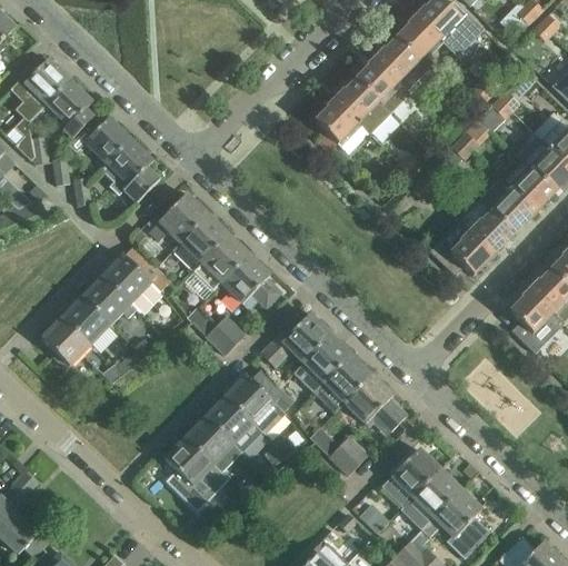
[(424,8),(416,17),(439,40),(449,50),(455,55),(480,28),(452,0),(432,0),(425,9),(424,8)]
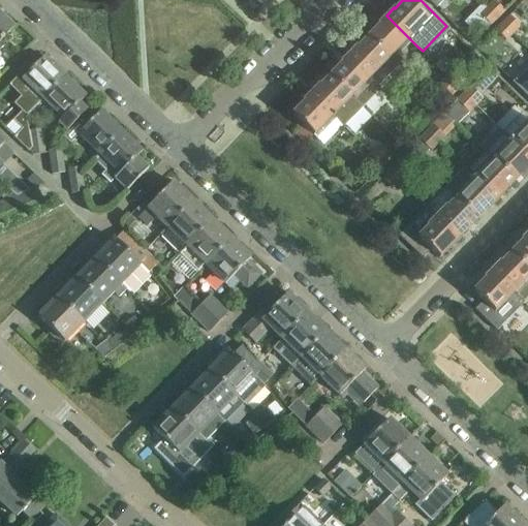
[(491,0),(487,4),(498,16),(505,8),(497,0),(491,0)]
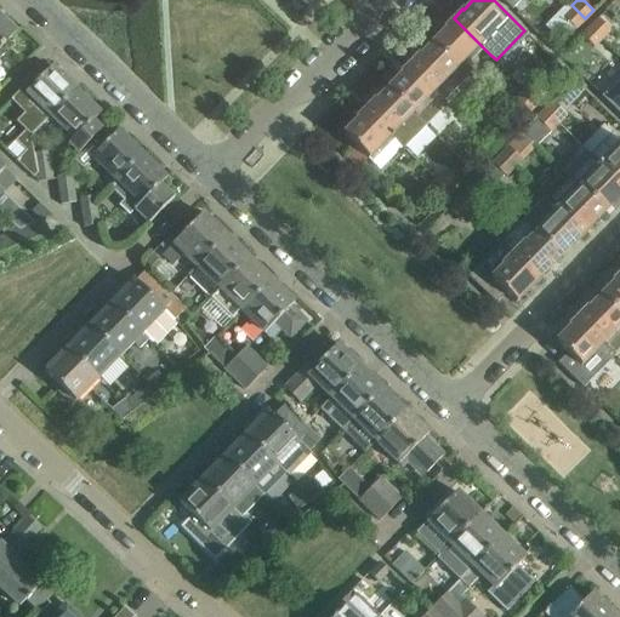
[(572,5),(563,13),(576,27),(585,18),(572,5)]
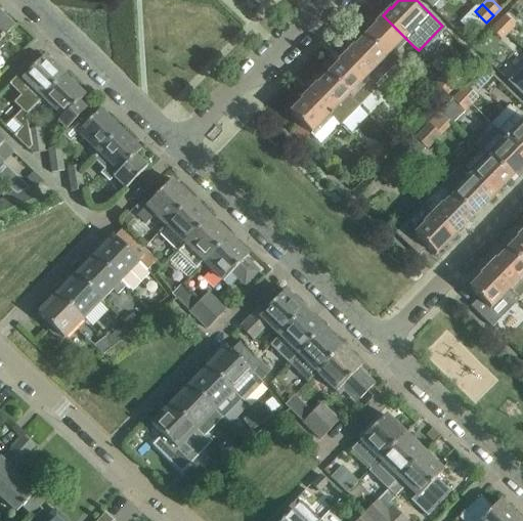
[(0,46),(5,41),(1,38),(14,25),(0,9),(0,46)]
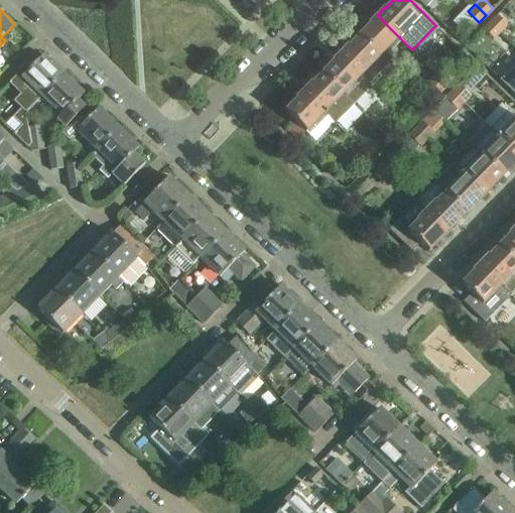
[(497,12),(490,19),(501,30),(508,23),(497,12)]
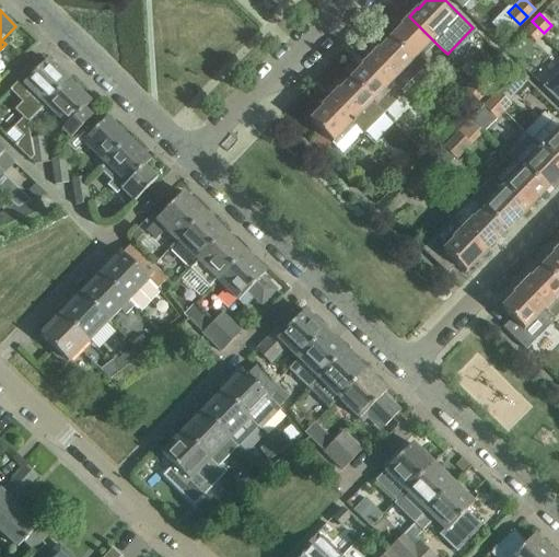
[(402,25),(389,37),(412,59),(432,39),(409,16),(400,24),(402,25)]
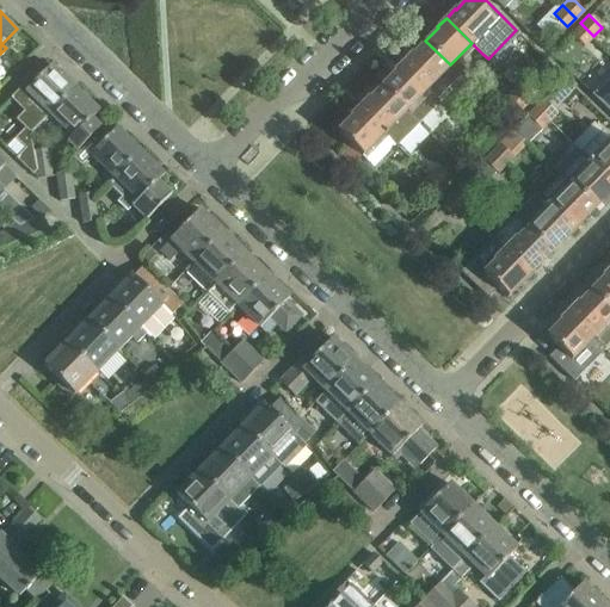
[(580,23),(572,31),(585,44),(593,36),(580,23)]
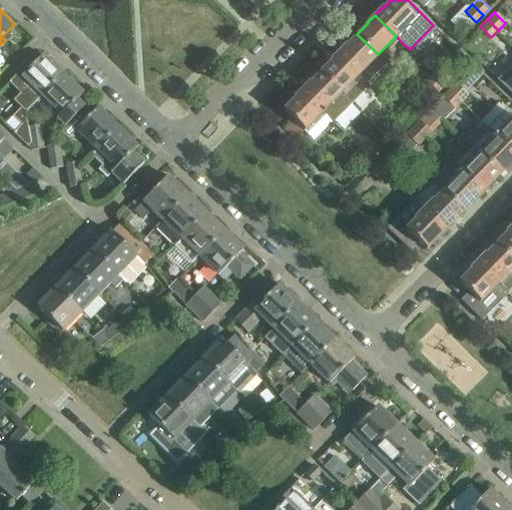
[(346,44),(338,52),(360,73),(371,83),(389,65),(378,54),(357,34),(347,45),(346,44)]
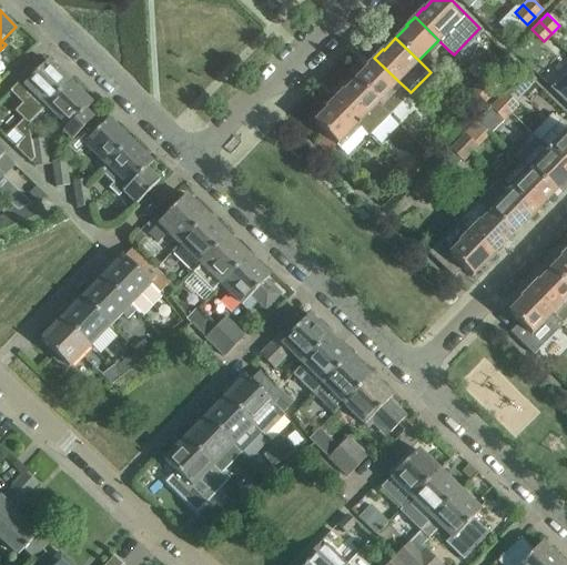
[(31,68),(11,88),(21,98),(23,100),(17,108),(24,115),(13,125),(23,135),(14,143),(31,160),(34,157),(31,138),(29,121),(47,103),(70,79),(49,58),(34,71),(31,68)]
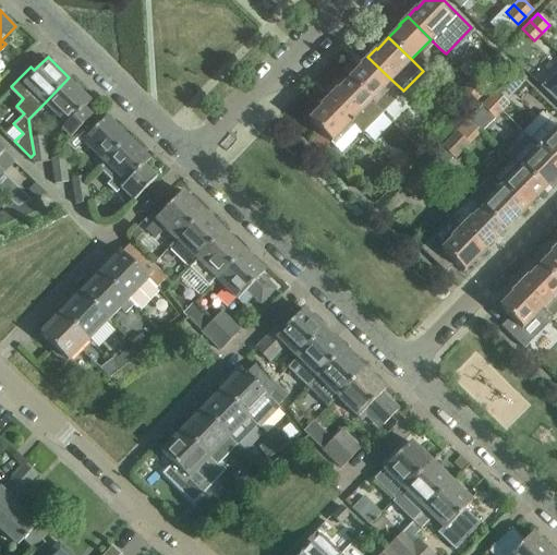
[(391,80),(367,57),(360,64),(361,65),(349,77),(383,111),(403,91),(391,80)]
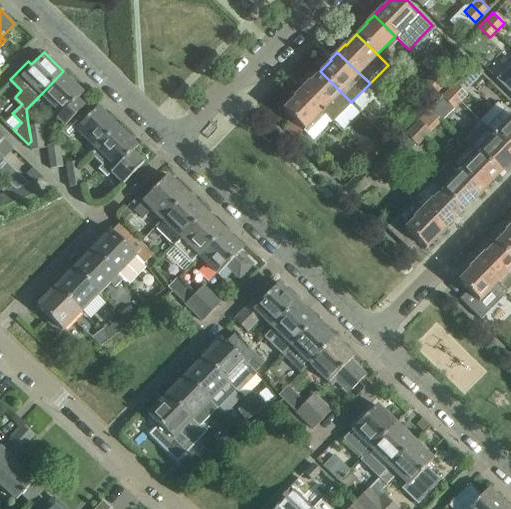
[(444,84),(451,77),(439,65),(432,72),(444,84)]
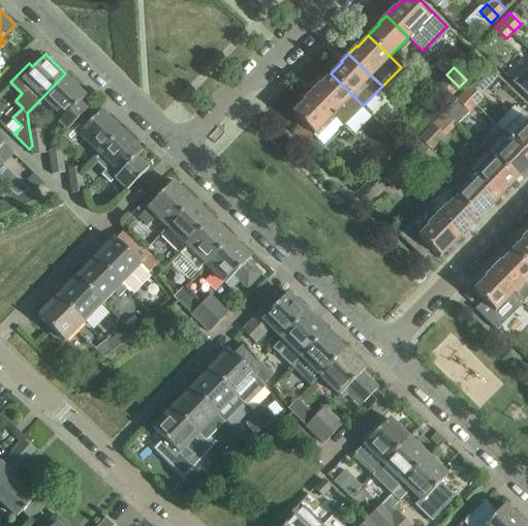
[(527,69),(516,83),(527,94),(527,69)]
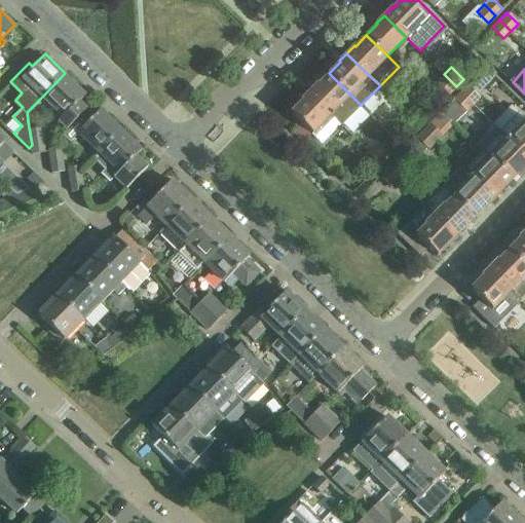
[(66,127),(62,133),(86,107),(79,100),(85,94),(65,73),(43,96),(63,116),(59,120),(66,127)]
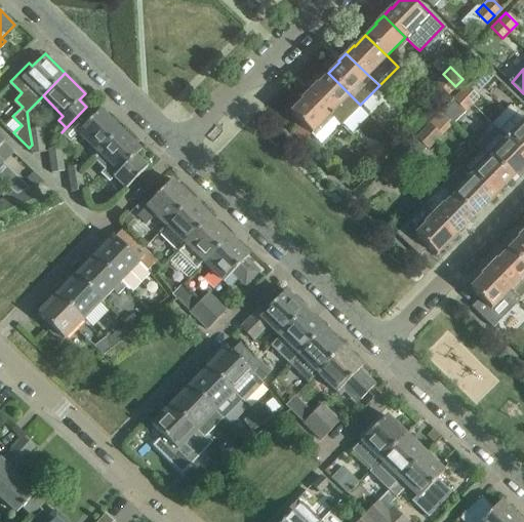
[(360,105),(328,73),(317,84),(317,83),(309,91),(330,113),(341,124),(360,105)]
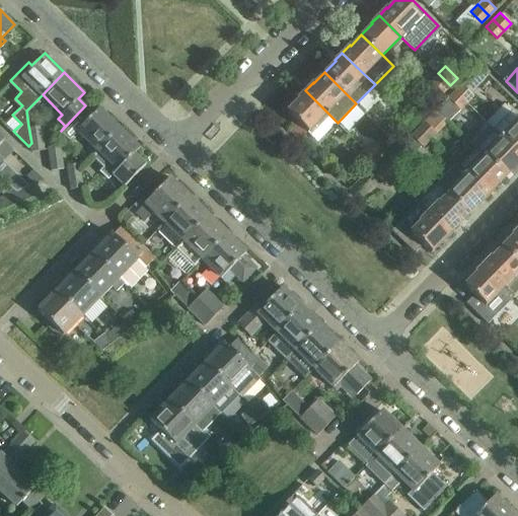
[(443,91),(450,85),(438,73),(431,79),(443,91)]
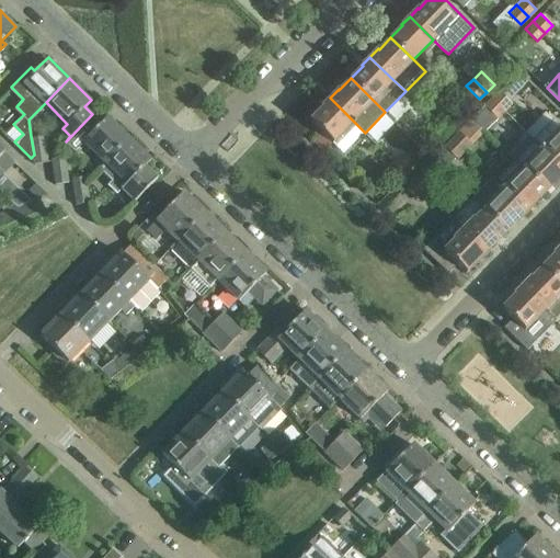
[(499,89),(491,97),(505,110),(512,102),(499,89)]
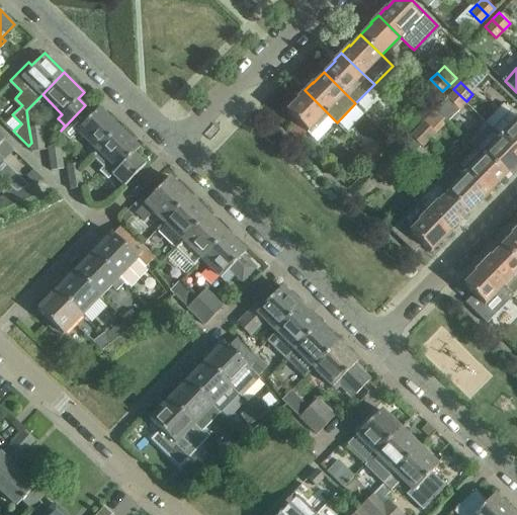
[(453,89),(447,96),(459,108),(466,101),(453,89)]
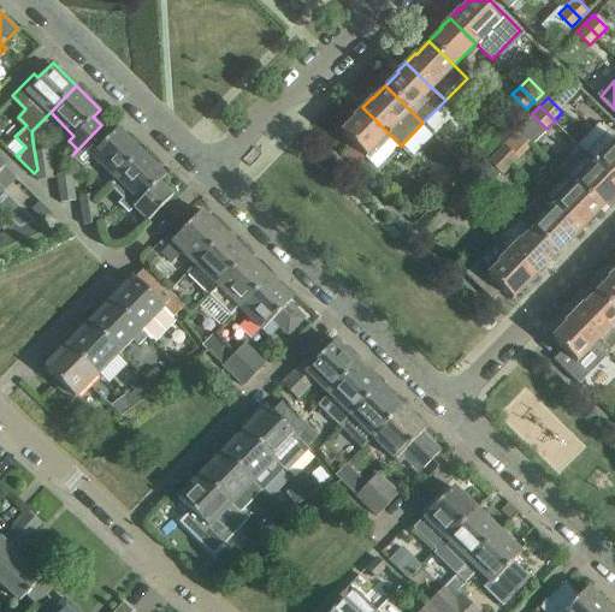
[(388,132),(362,107),(354,117),(341,131),(366,155),(388,132)]
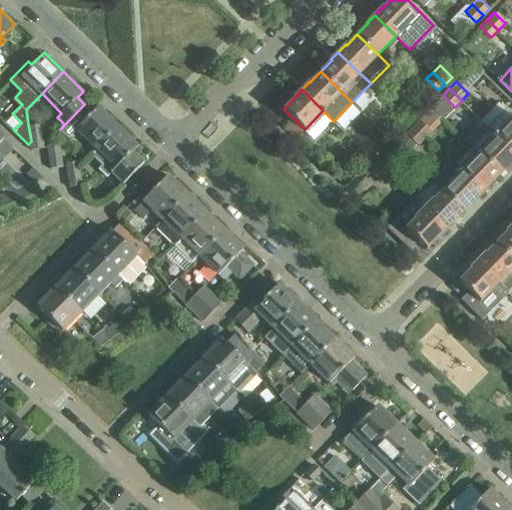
[(409,121),(416,114),(403,102),(397,109),(409,121)]
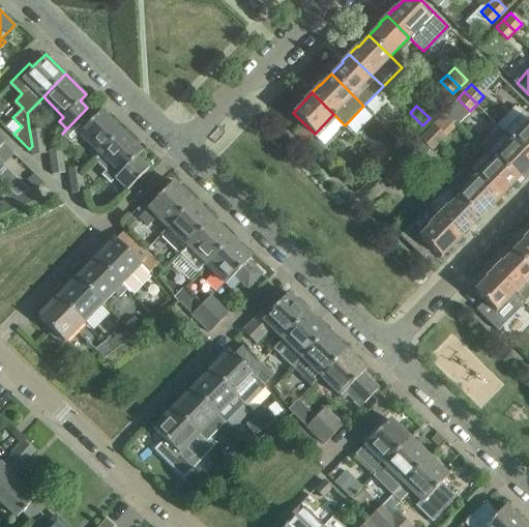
[(99,152),(121,129),(122,128),(101,109),(95,115),(87,108),(62,134),(69,141),(79,132),(99,152)]
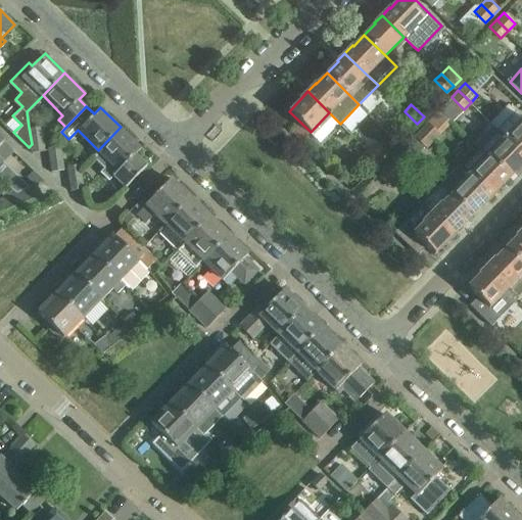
[(499,129),(521,151),(521,114),(517,110),(499,129)]
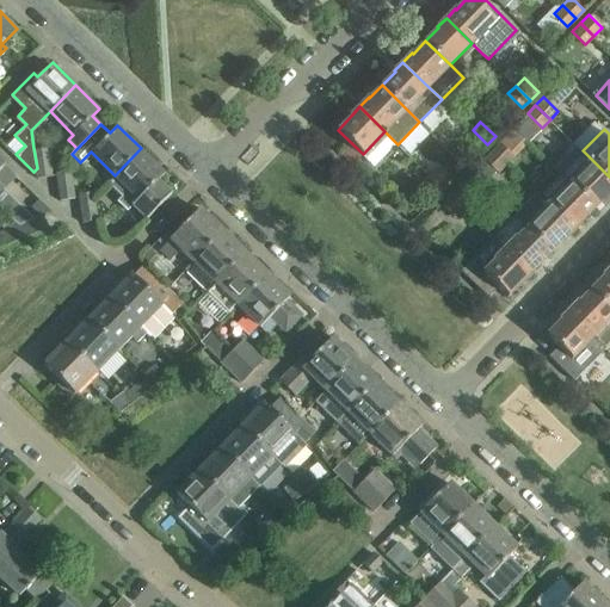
[(479,153),(487,144),(473,130),(464,138),(479,153)]
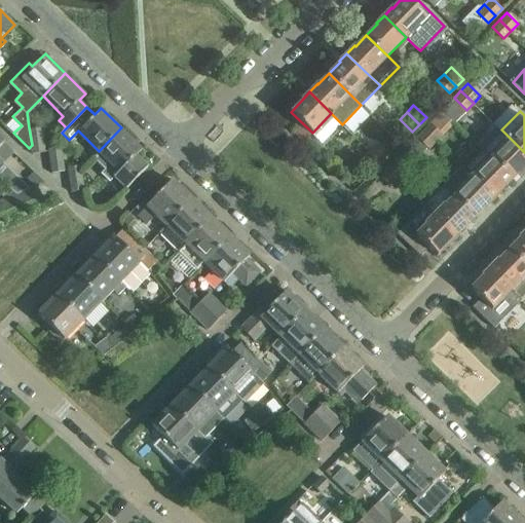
[(430,121),(423,128),(436,141),(443,134),(430,121)]
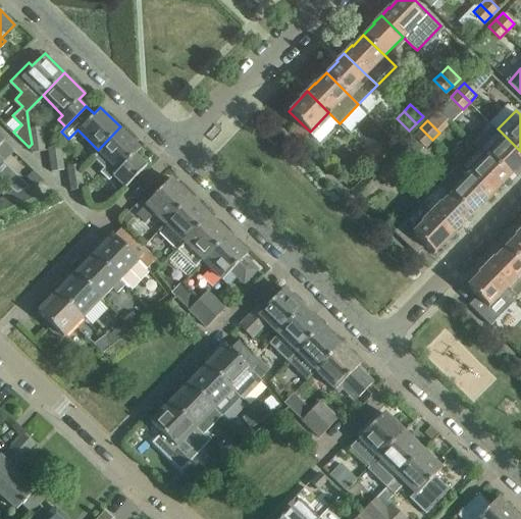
[(491,123),(473,142),(508,176),(519,165),(520,165),(520,151),(498,128),(491,123)]
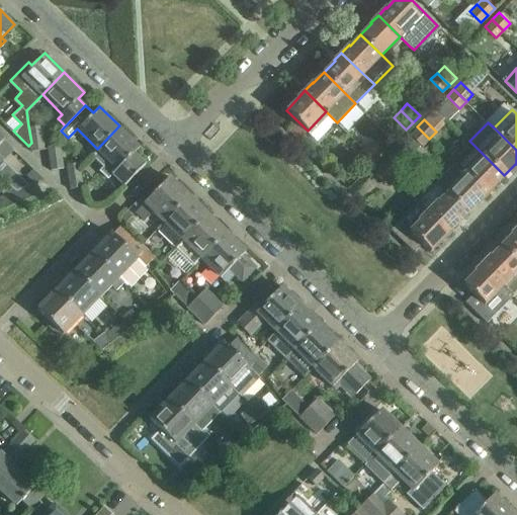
[(32,150),(44,148),(40,123),(28,125),(31,143),(32,150)]
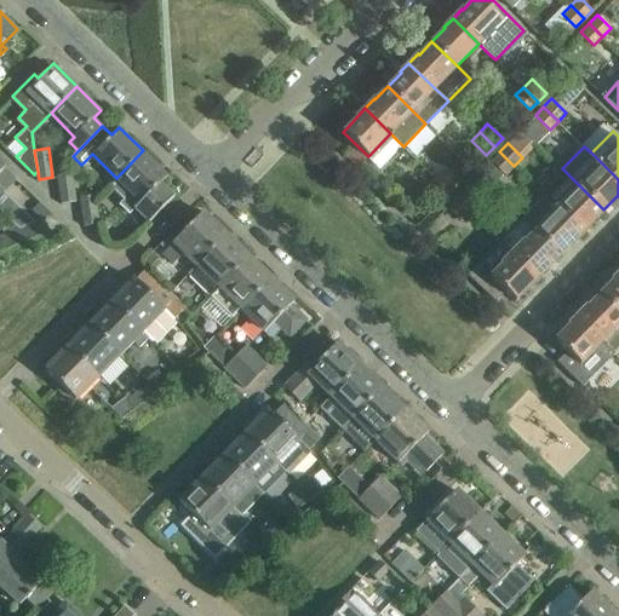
[(142,151),(116,178),(110,184),(124,197),(120,201),(130,211),(135,207),(136,207),(149,219),(148,220),(149,220),(175,195),(173,194),(160,182),(167,174),(166,173),(166,174),(142,151)]
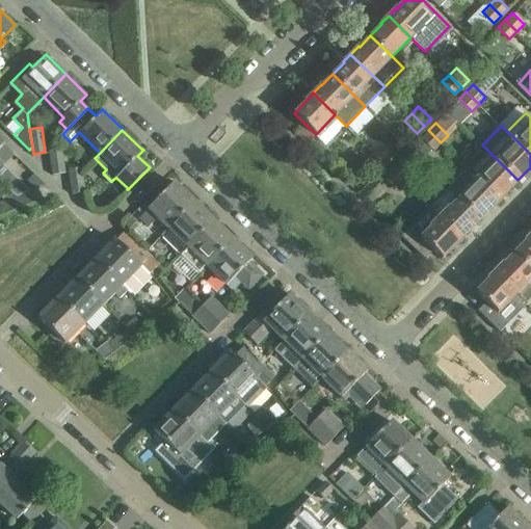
[(428,130),(421,137),(433,150),(441,142),(428,130)]
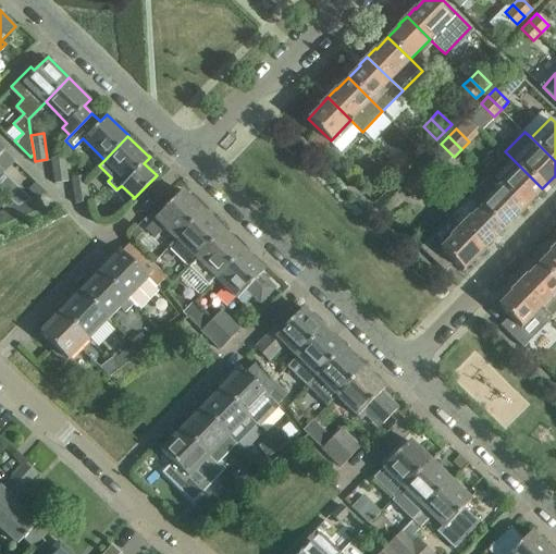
[(0,173),(14,159),(0,145),(0,173)]
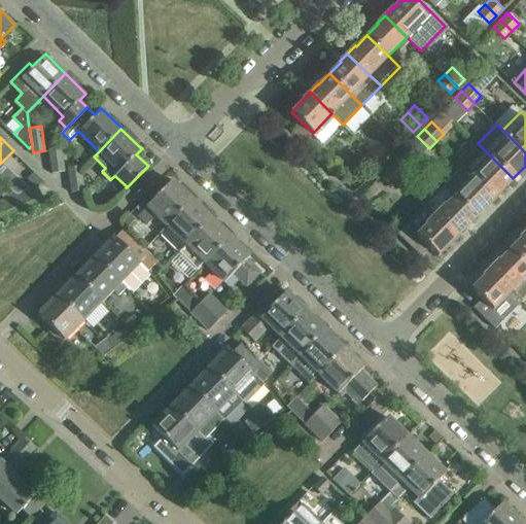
[(474,147),(459,163),(462,166),(464,168),(472,176),(495,198),(502,190),(501,189),(513,178),(478,143),(472,139),(468,143),(474,147)]
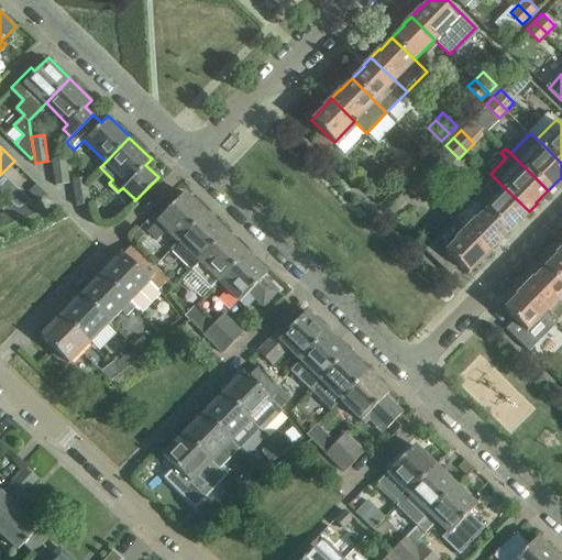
[(408,174),(416,166),(403,153),(395,161),(408,174)]
